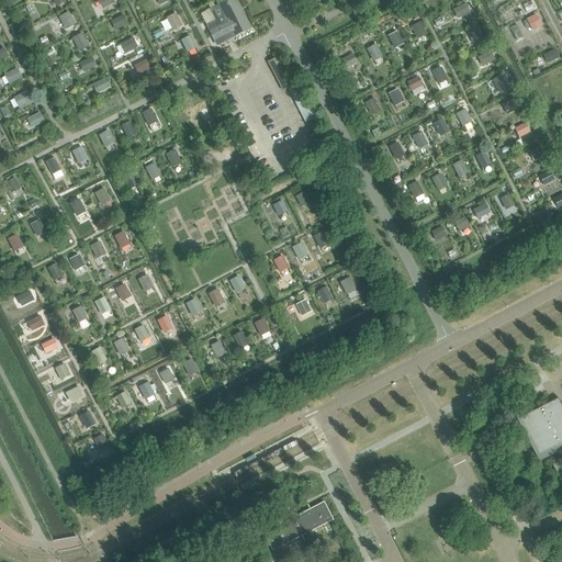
[(215,21),(206,25),(215,43),(233,34),(235,37),(250,29),(246,21),(236,0),(226,0),(220,3),(218,4),(218,6),(210,10),(215,21)]
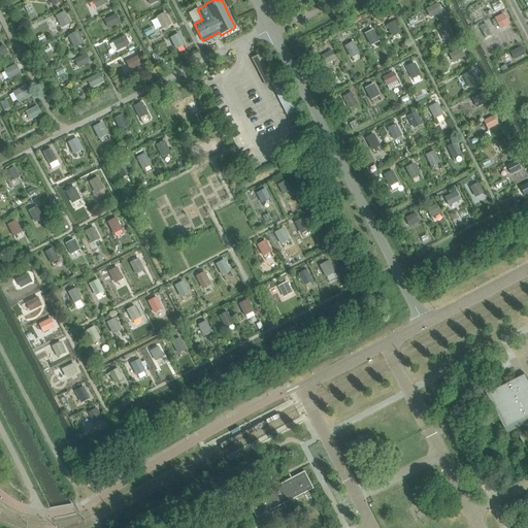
[(438,4),(427,9),(431,17),(441,11),(438,4)]
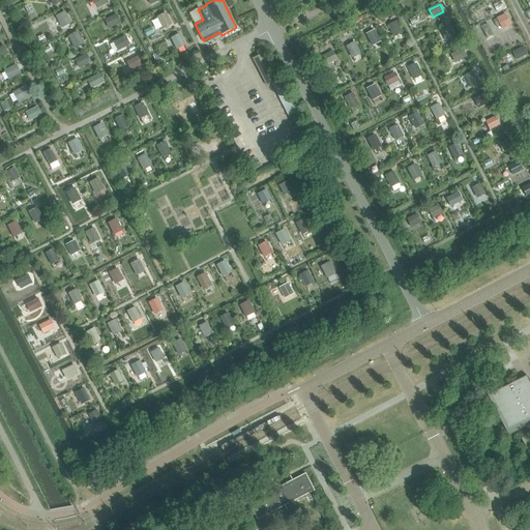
[(65,13),(56,18),(61,27),(69,23),(65,13)]
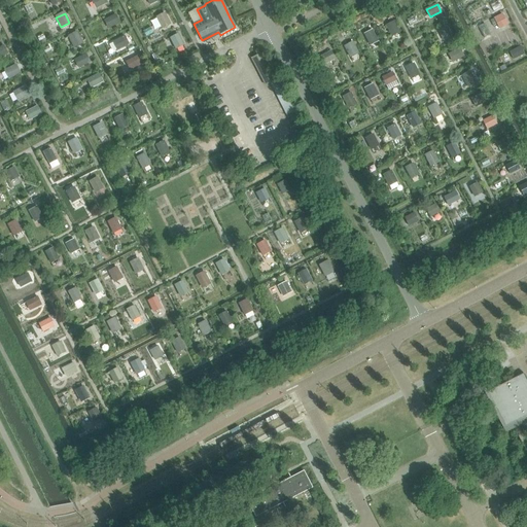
[(165,13),(156,18),(163,28),(170,25),(165,13)]
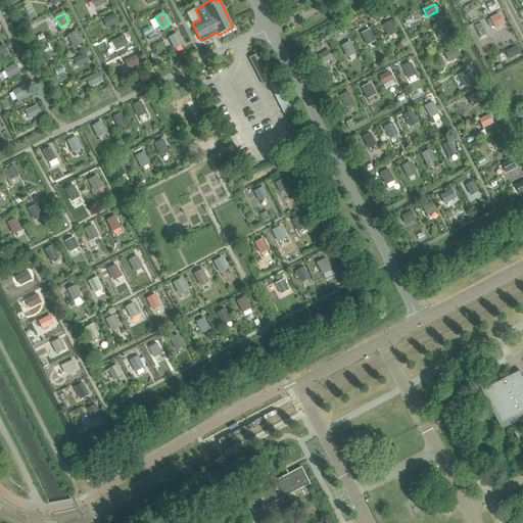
[(494,27),(503,22),(498,14),(490,18),(494,27)]
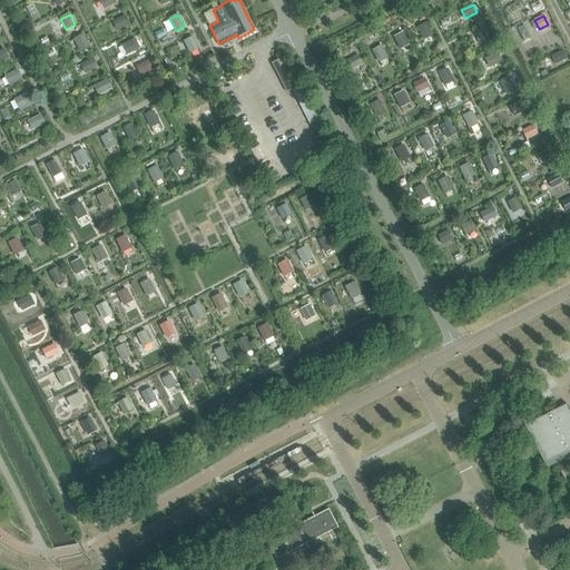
[(125,17),(112,22),(117,30),(129,25),(125,17)]
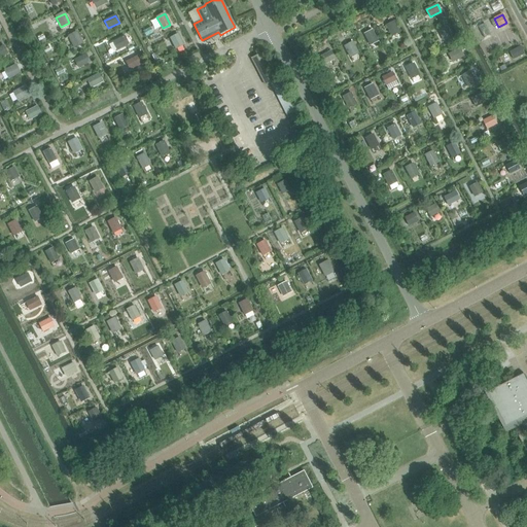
[(414,16),(407,20),(410,26),(417,22),(414,16)]
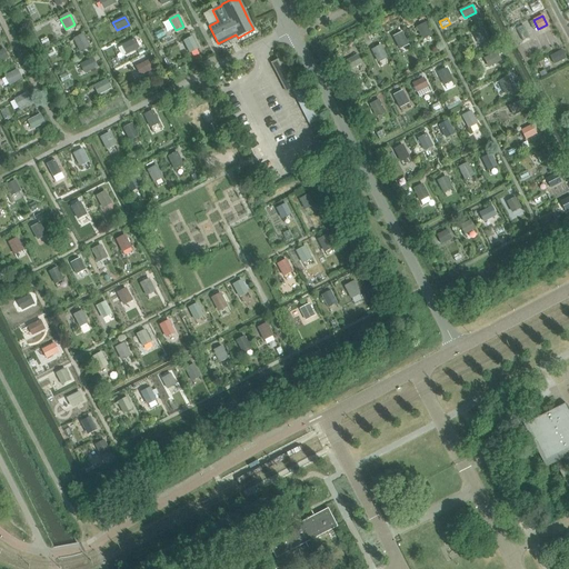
[(425,23),(417,27),(423,39),(431,35),(425,23)]
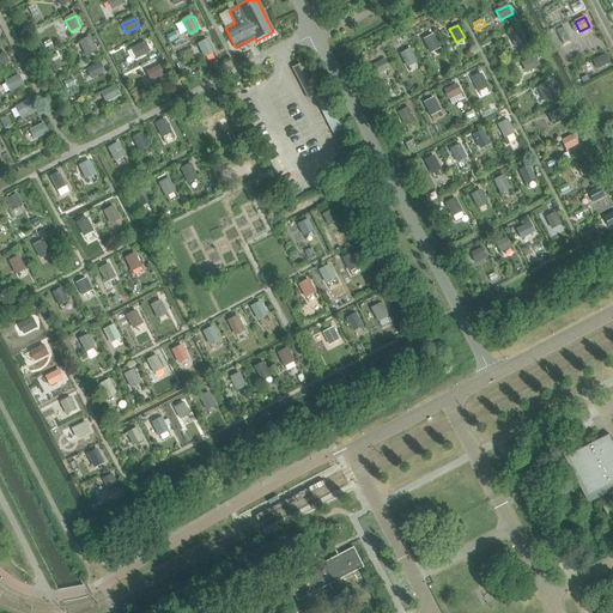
[(563,29),(557,31),(564,44),(570,42),(563,29)]
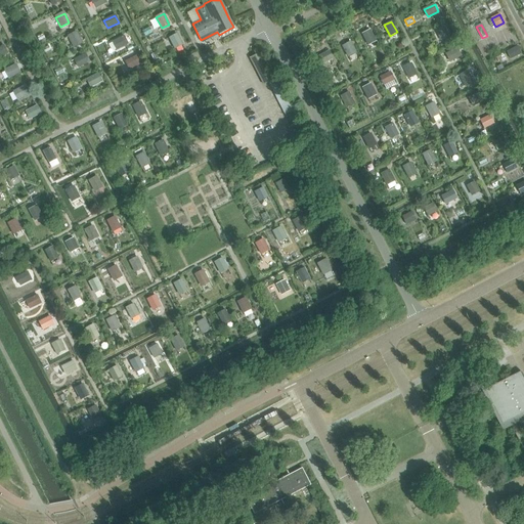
[(444,27),(436,31),(441,40),(448,36),(444,27)]
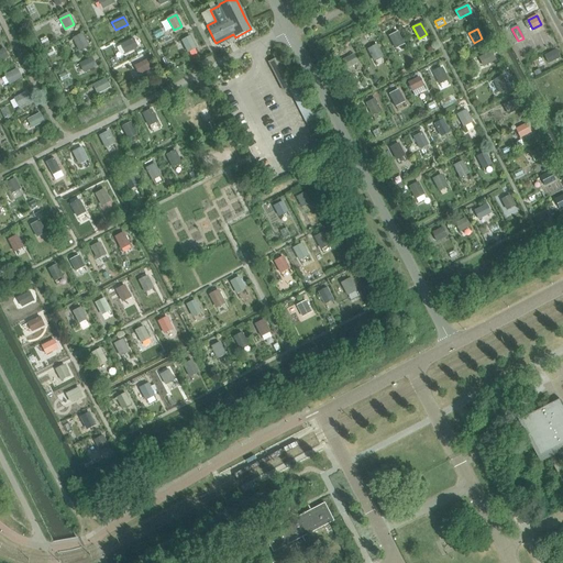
[(161,30),(153,33),(156,40),(164,35),(161,30)]
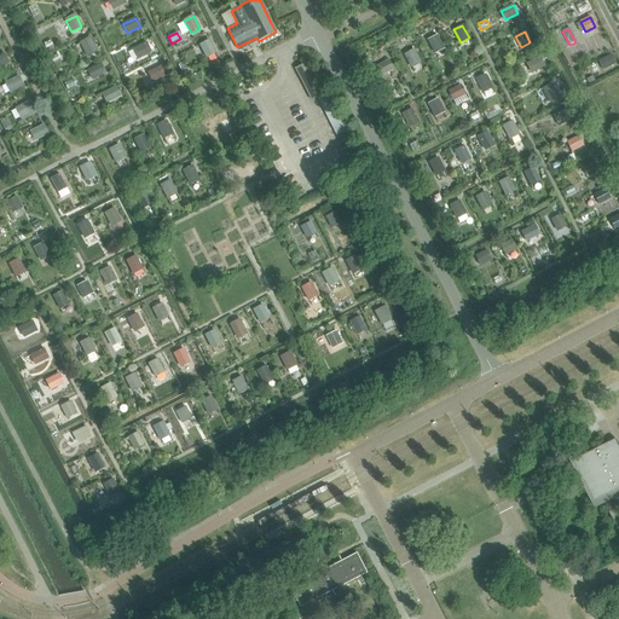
[(437,35),(428,40),(435,52),(444,48),(437,35)]
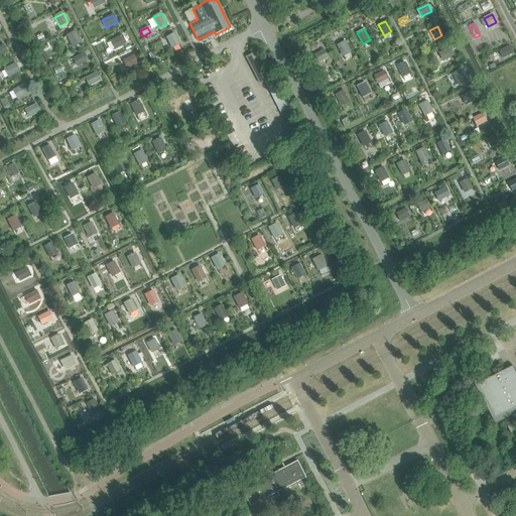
[(76,32),(68,36),(73,45),(81,41),(76,32)]
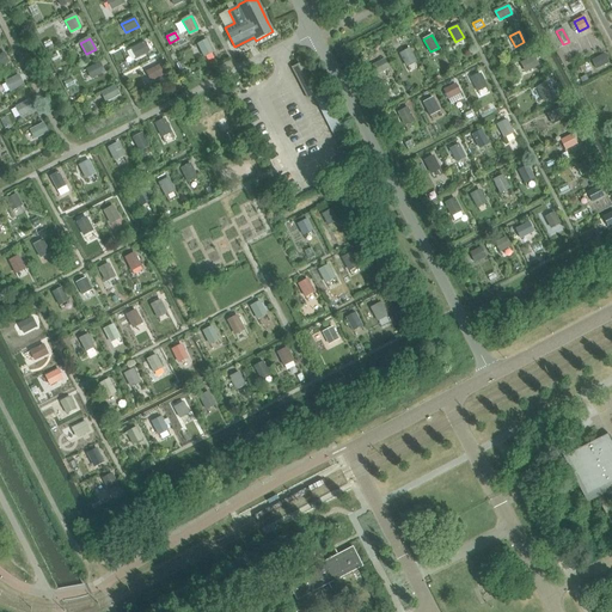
[(207,41),(197,44),(204,57),(213,53),(207,41)]
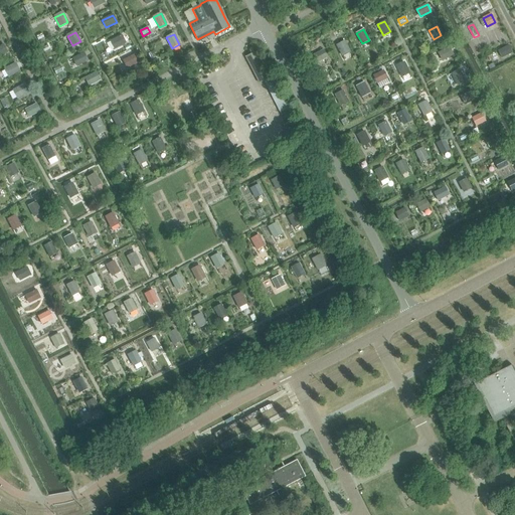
[(122,36),(111,41),(115,49),(126,43),(122,36)]
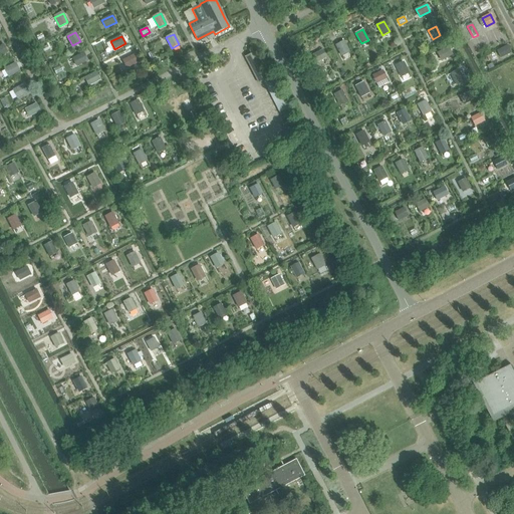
[(343,41),(336,45),(341,55),(348,52),(343,41)]
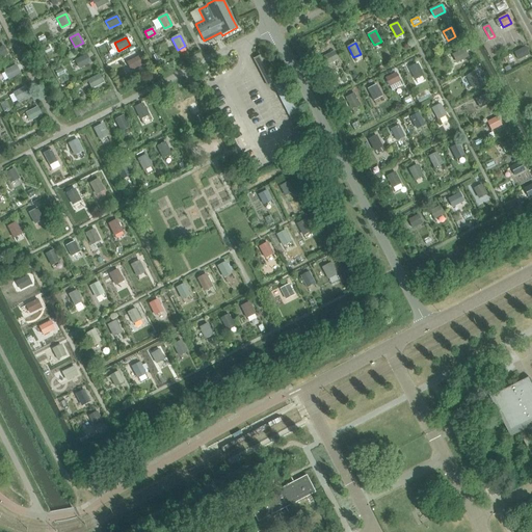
[(526,48),(514,53),(519,61),(530,56),(526,48)]
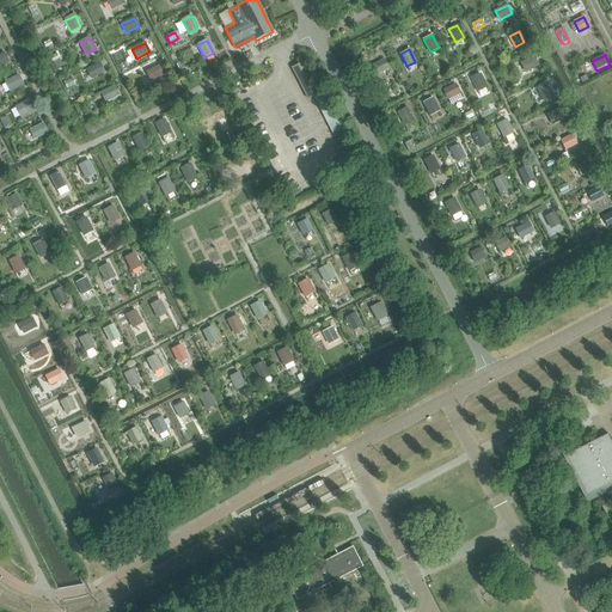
[(534,57),(521,63),(526,72),(539,65),(534,57)]
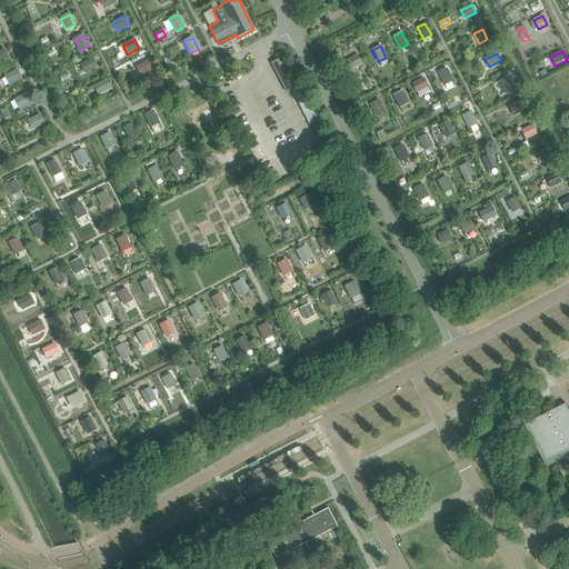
[(357,56),(347,60),(351,69),(361,63),(357,56)]
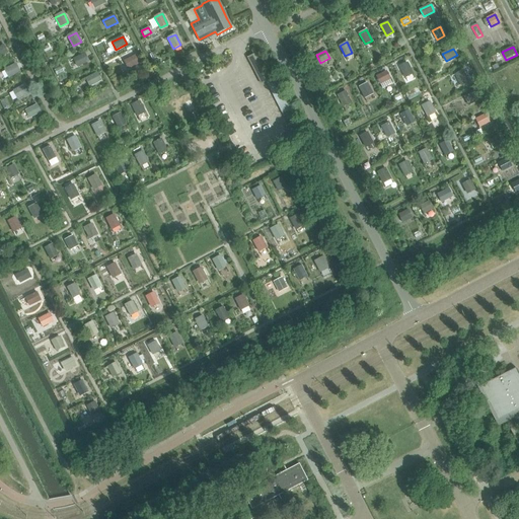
[(85,54),(74,60),(77,67),(88,61),(85,54)]
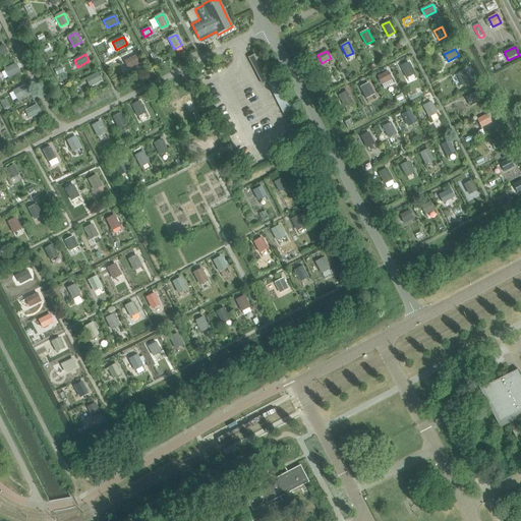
[(271,80),(257,54),(249,58),(263,84),(271,80)]
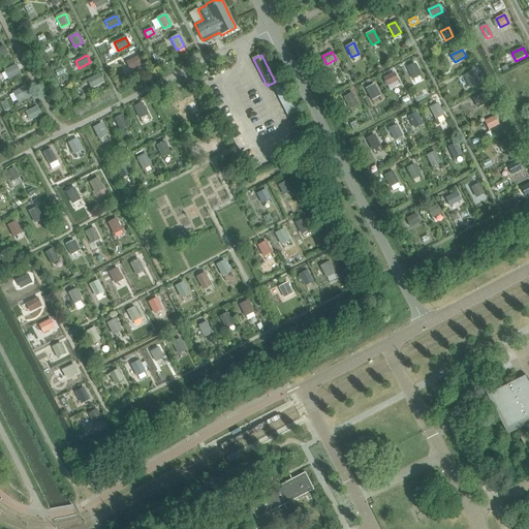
[(137,57),(127,62),(130,69),(142,64),(137,57)]
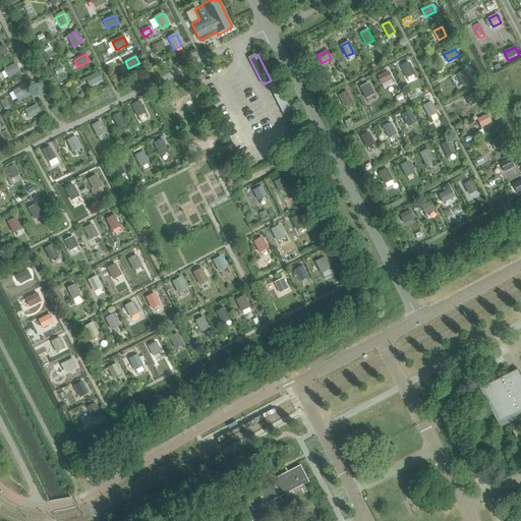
[(409,63),(401,67),(407,77),(414,74),(409,63)]
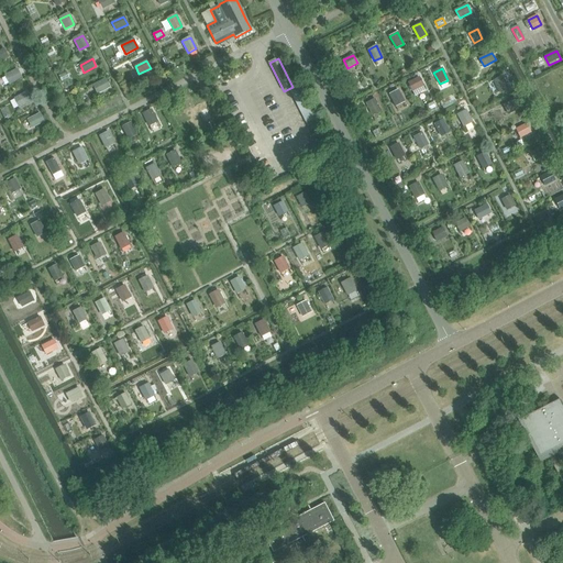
[(17,70),(6,76),(9,84),(21,78),(17,70)]
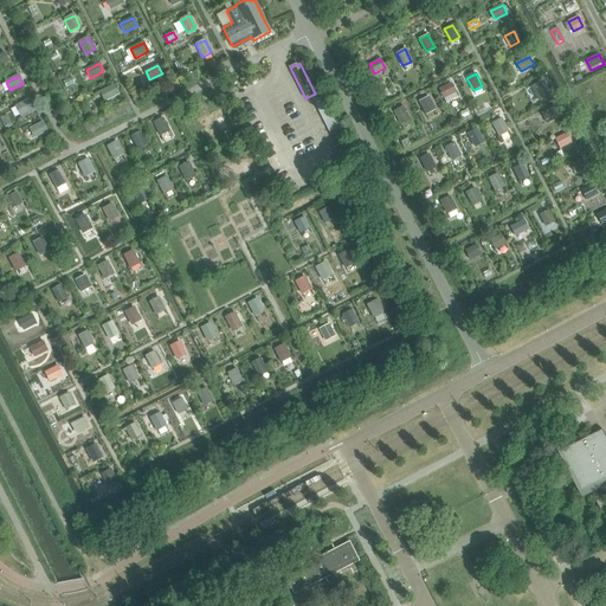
[(450,83),(439,89),(444,98),(456,92),(450,83)]
